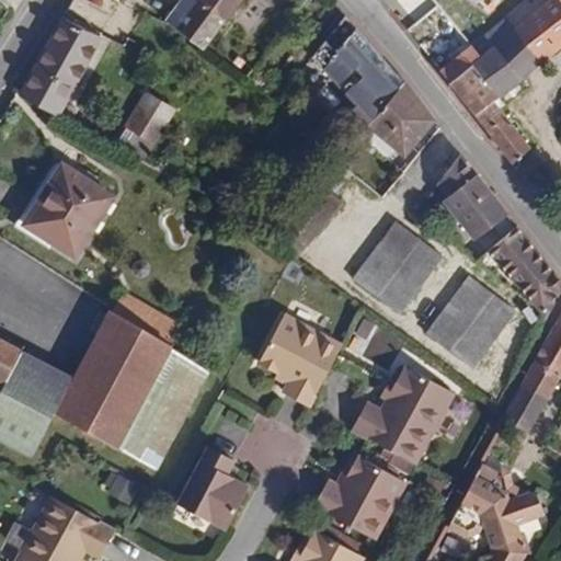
[(181,0),(165,21),(204,50),(227,20),(201,0),(181,0)]
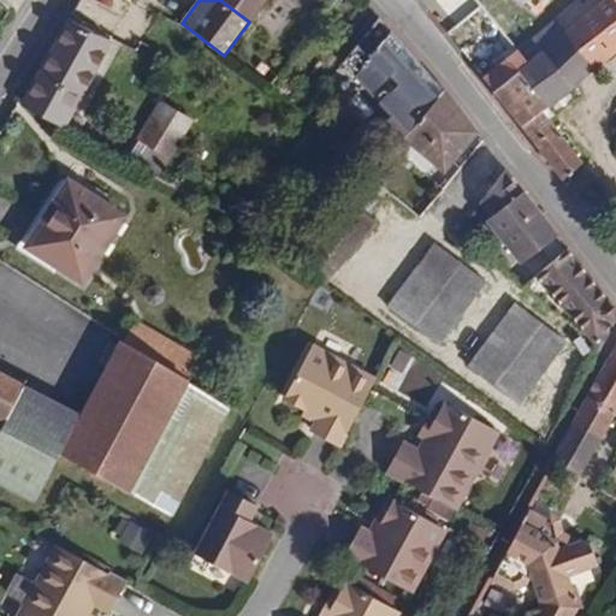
[(220,0),(249,22),(265,0),(220,0)]
